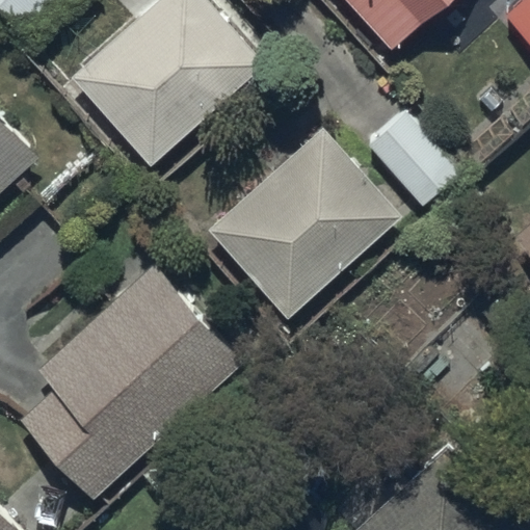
[(0,7),(26,35),(62,0),(0,0),(0,7)]
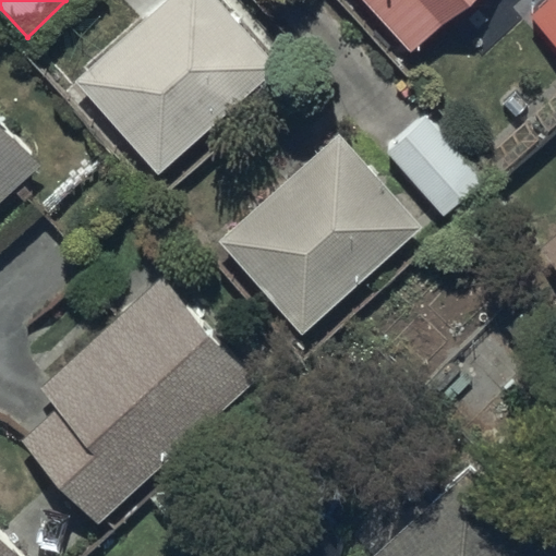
[(165,0),(73,80),(156,174),(278,69),(249,35),(257,27),(234,2),(227,9),(219,0),(165,0)]
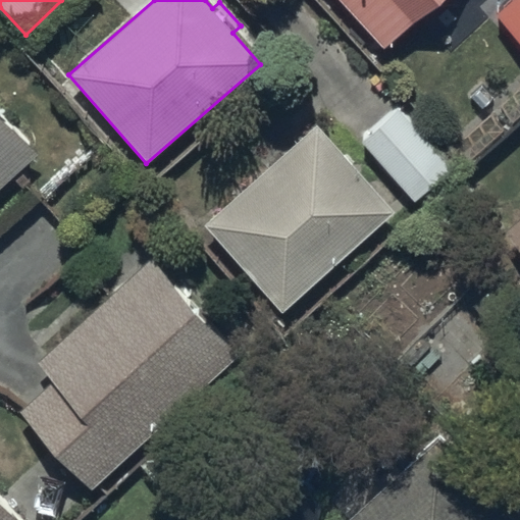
[(336,0),(383,50),(437,0),(336,0)]
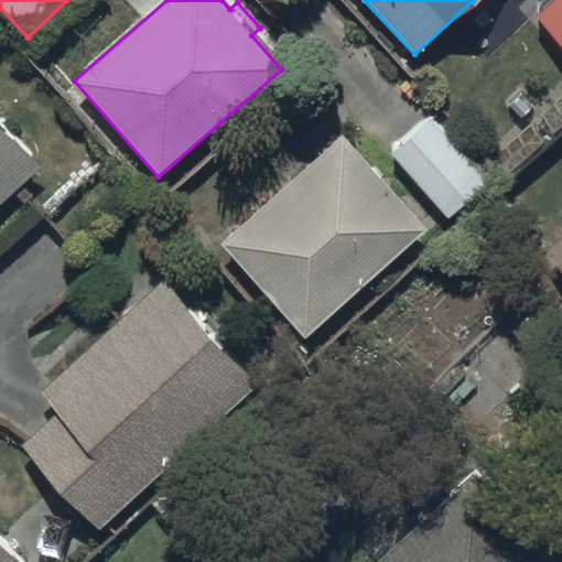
[(431,117),(389,154),(447,219),(489,182),(431,117)]
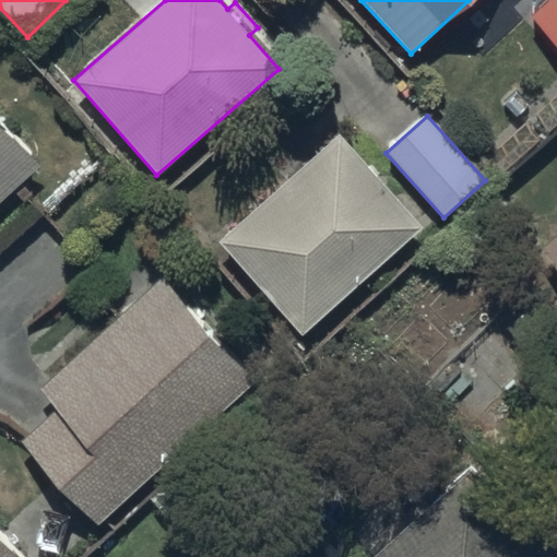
[(0,202),(38,168),(0,126),(0,202)]
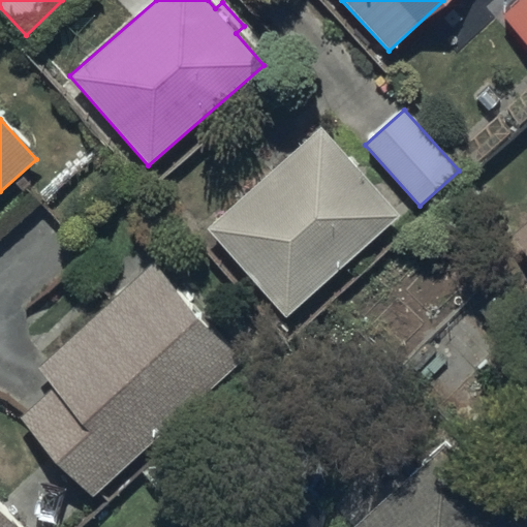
[(320,126),(207,228),(288,319),(402,217),(320,126)]
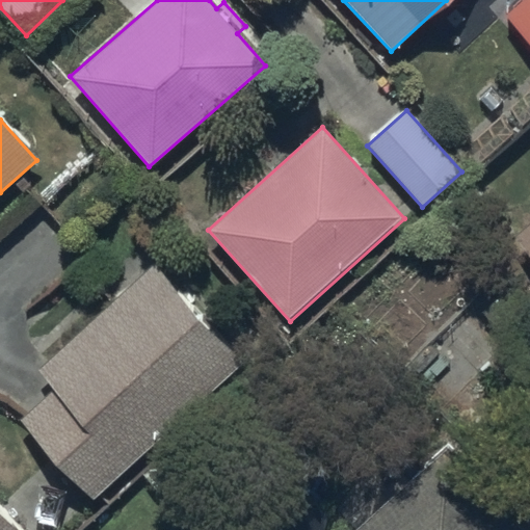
[(529,221),(515,235),(529,252),(529,221)]
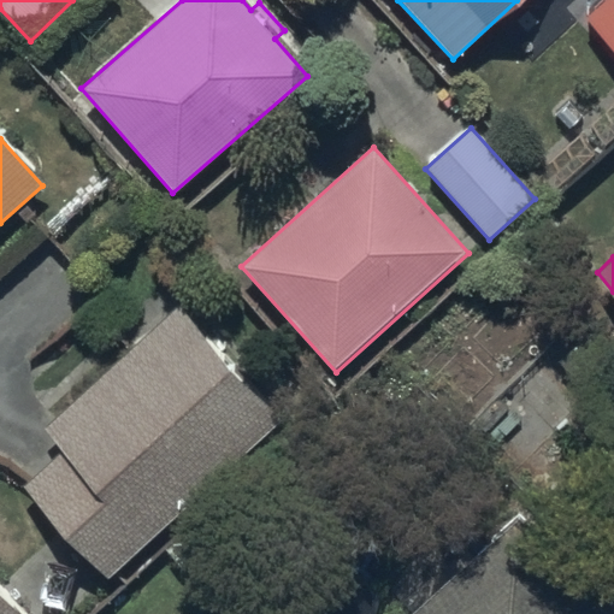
[(178,305),(43,430),(62,449),(21,486),(108,582),(284,419),(178,305)]
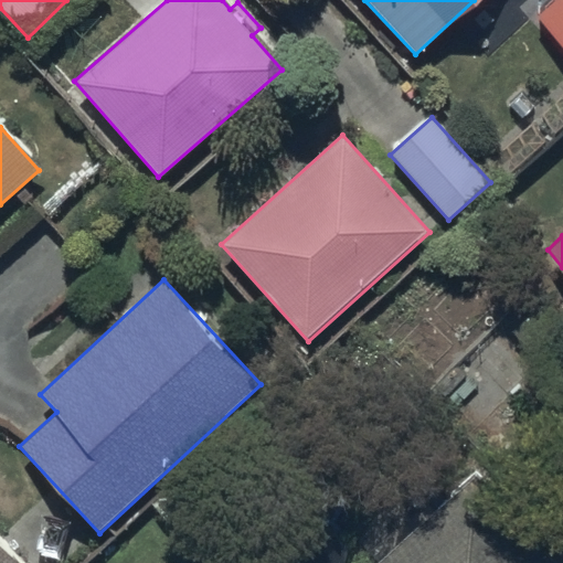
[(554,562),(475,475),(412,533),(404,524),(368,558),(373,562),(554,562)]
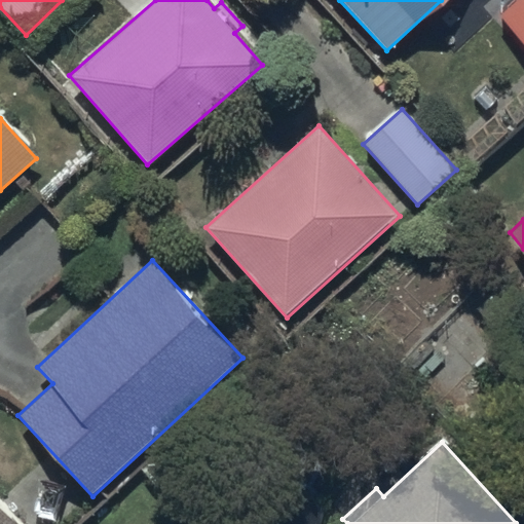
[(20,523),(0,501),(0,523),(20,523)]
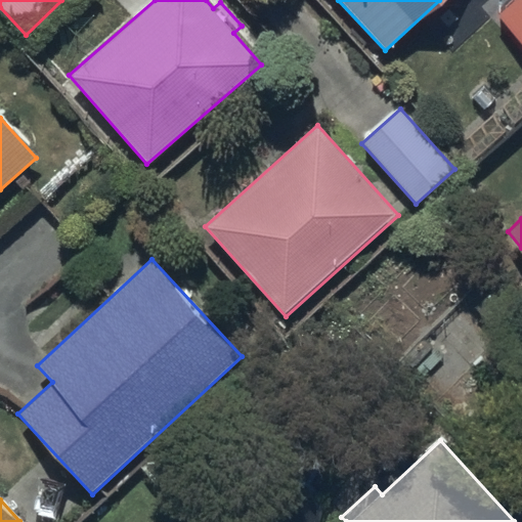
All buildings are outlined.
